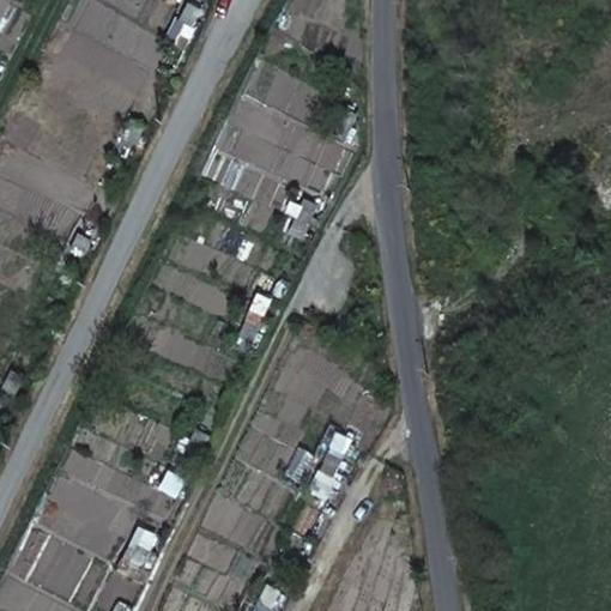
[(189,2),(180,19),(193,26),(203,10),(189,2)]
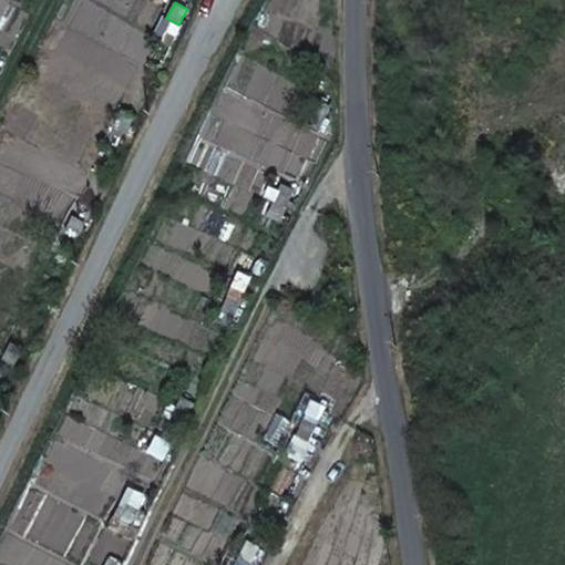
[(317,100),(310,116),(321,121),(329,104),(317,100)]
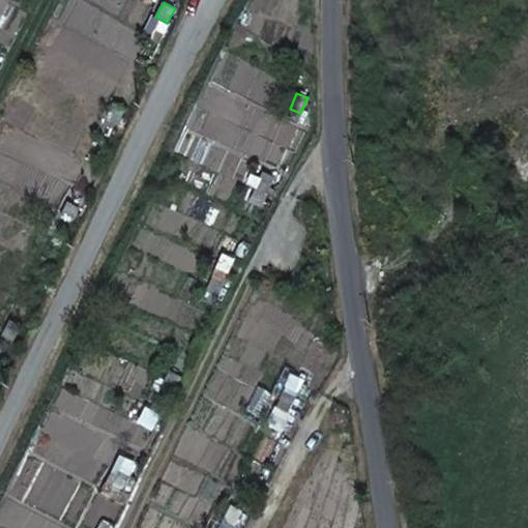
[(113,104),(106,118),(117,123),(124,109),(113,104)]
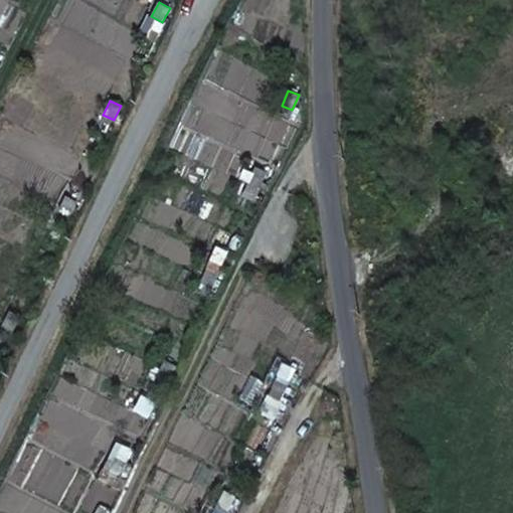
[(251,175),(244,190),(255,194),(262,179),(251,175)]
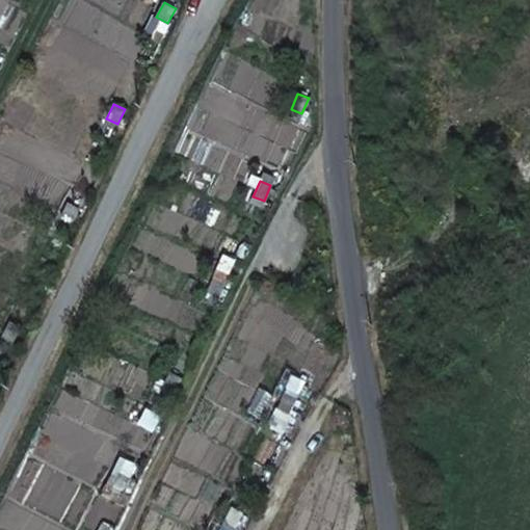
[(68,203),(59,219),(71,222),(78,208),(68,203)]
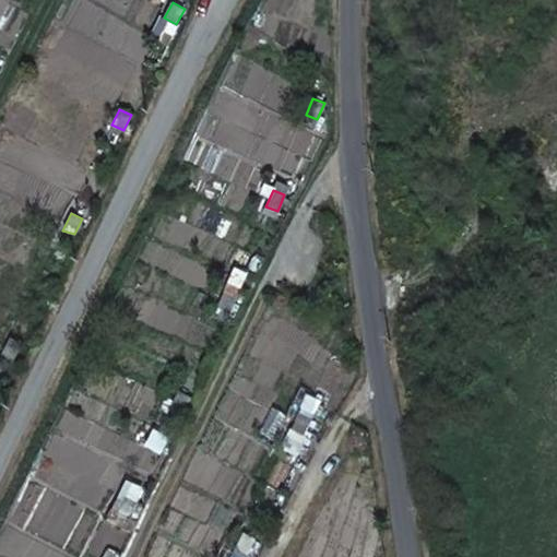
[(225,291),(217,307),(228,311),(236,296),(225,291)]
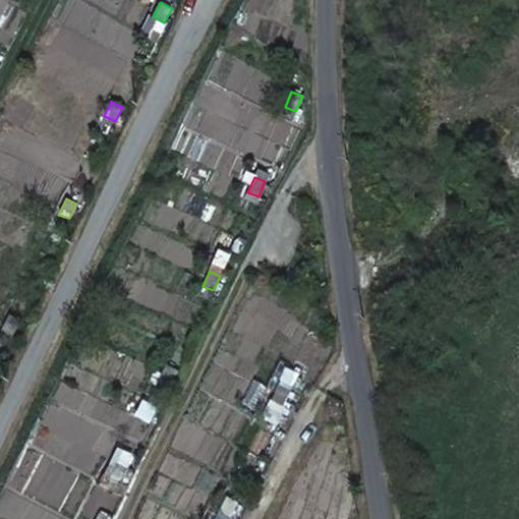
[(9,314),(3,330),(13,335),(19,320),(9,314)]
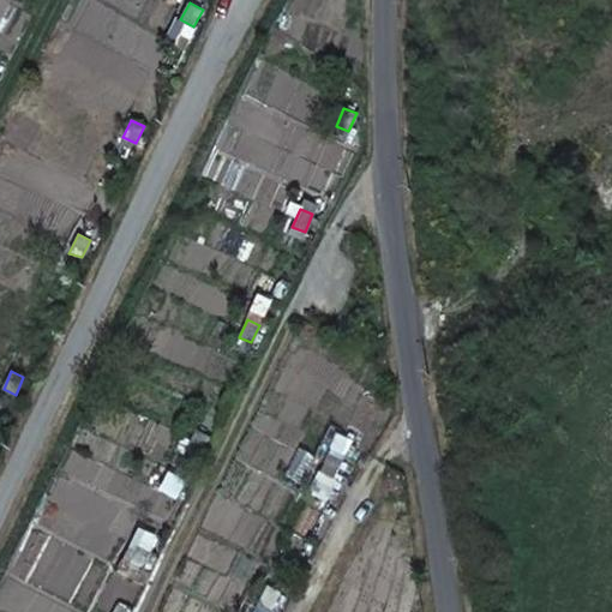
[(196,430),(186,448),(201,454),(209,436),(196,430)]
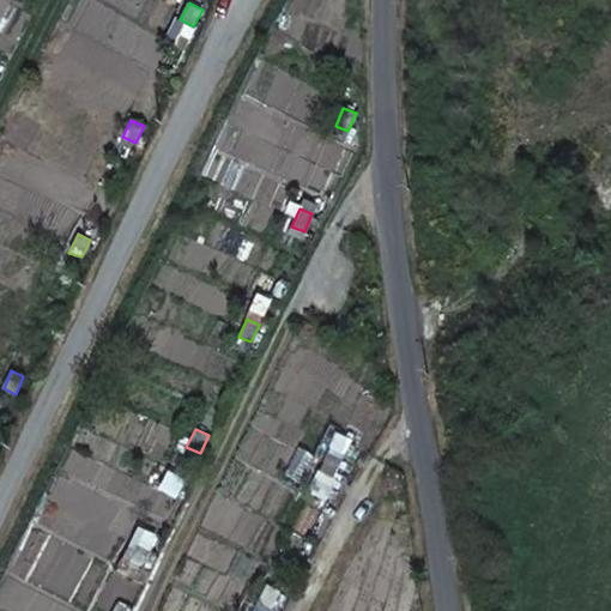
[(330,453),(320,470),(332,476),(340,459),(330,453)]
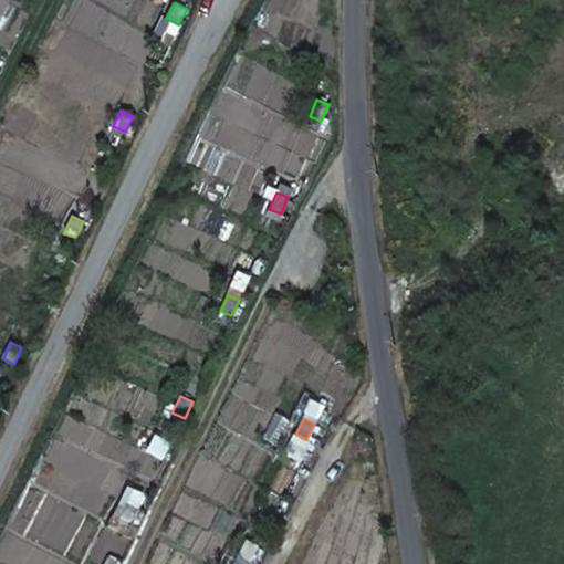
[(127,503),(119,520),(131,524),(138,509),(127,503)]
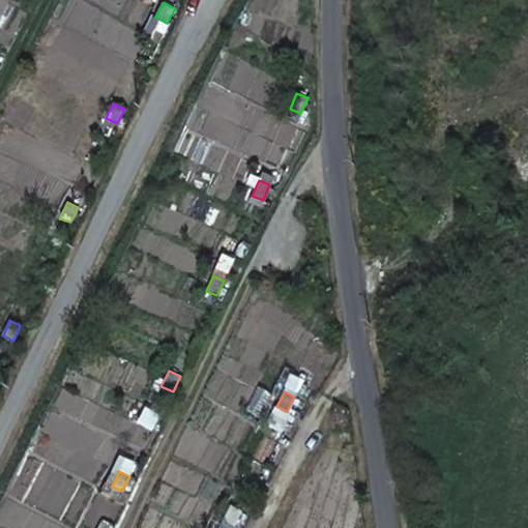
[(231,505),(223,520),(234,525),(241,510),(231,505)]
